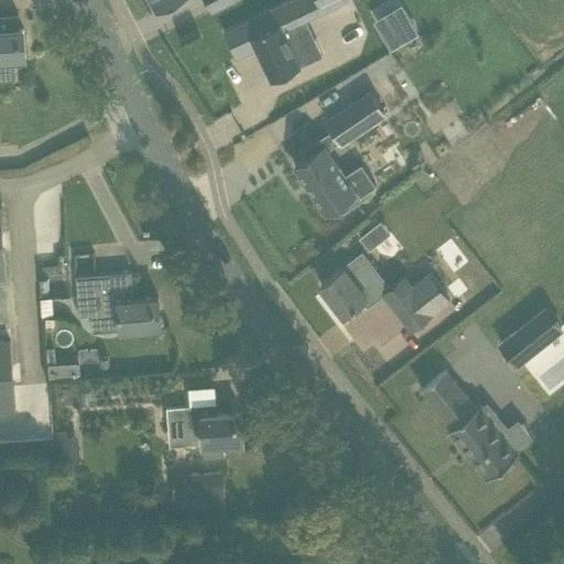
[(175,0),(150,0),(156,11),(175,0)]
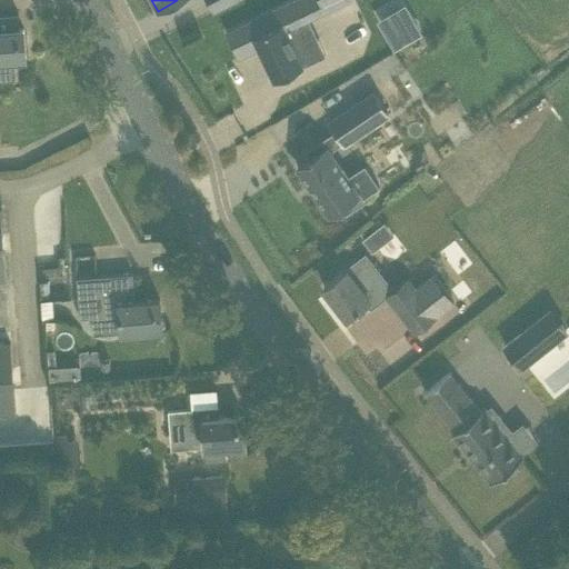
[(290,0),(226,31),(238,58),(258,49),(273,80),(303,66),(296,49),(311,41),(301,21),(308,18),(299,0),(290,0)]
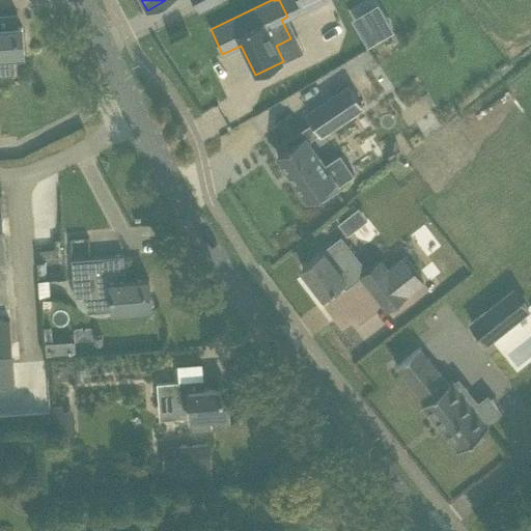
[(298,0),(279,0),(287,17),(303,9),(298,0)]
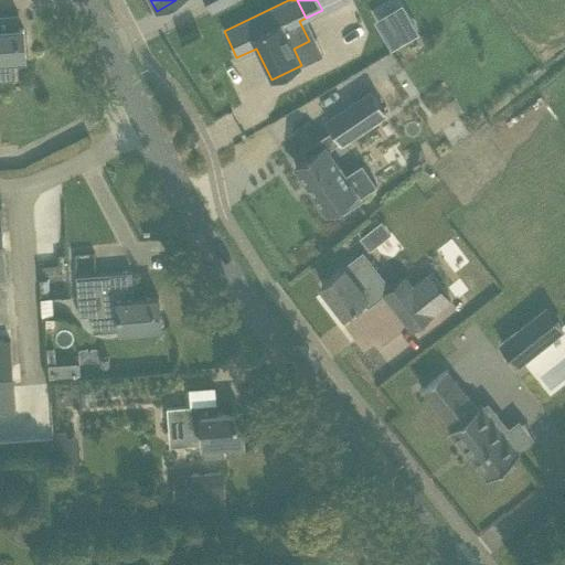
[(317,0),(322,10),(343,0),(317,0)]
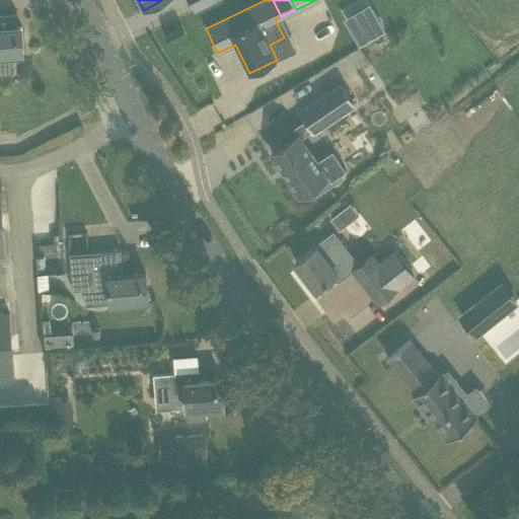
[(372,11),(350,24),(360,42),(382,28),(372,11)]
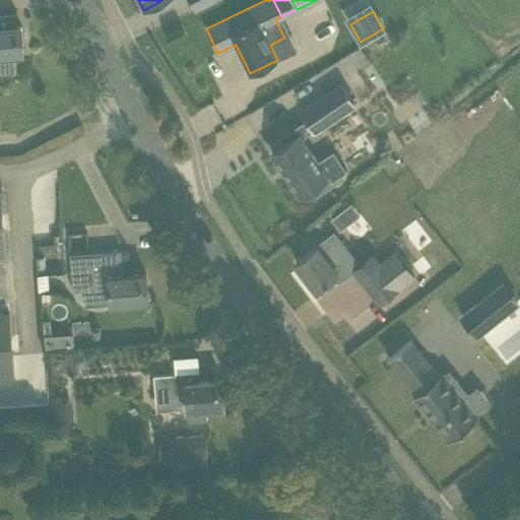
[(0,71),(11,71),(10,54),(23,53),(21,25),(17,26),(16,12),(0,12),(0,71)]
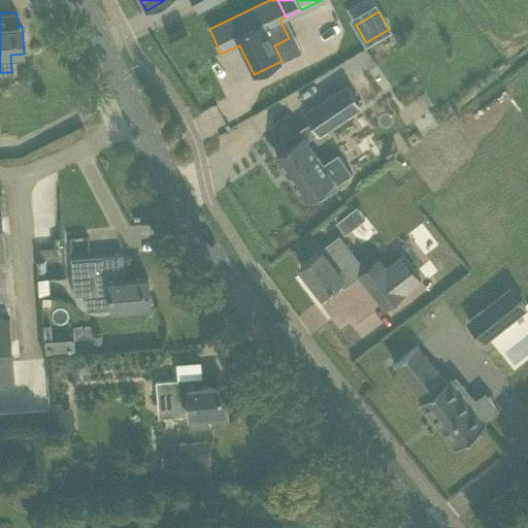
[(302,51),(286,17),(279,20),(289,38),(274,45),(282,61),(302,51)]
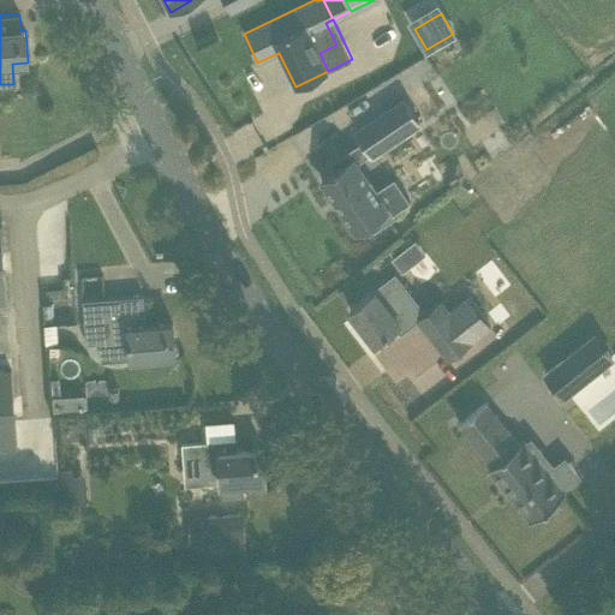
[(418,124),(402,100),(356,132),(362,141),(328,163),(333,171),(321,179),(356,231),(368,222),(374,231),(394,216),(378,192),(358,162),(370,154),(371,155),(418,124)]
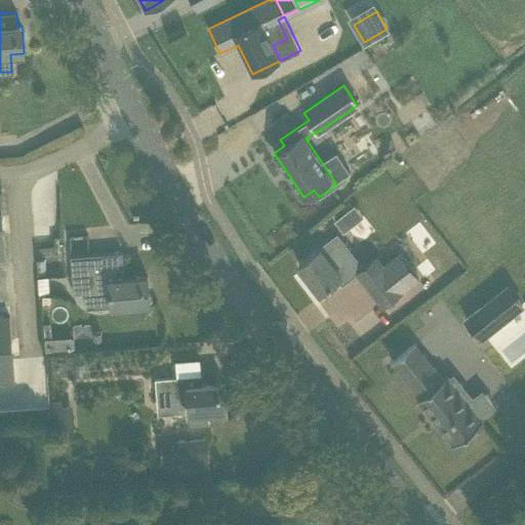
[(323,164),(336,185),(351,175),(337,155),(323,164)]
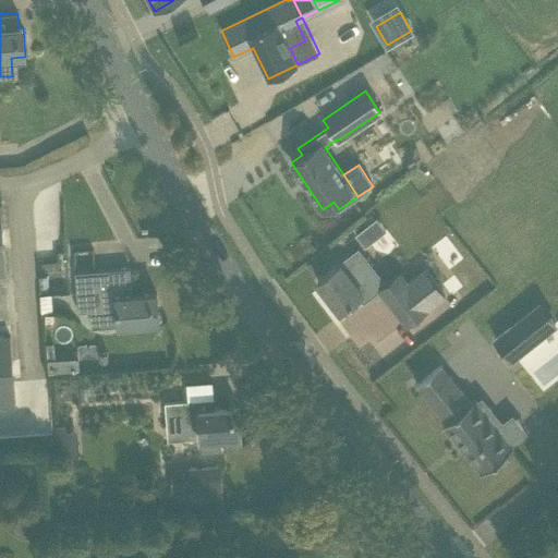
[(0,274),(5,274),(0,204),(0,405),(13,404),(8,336),(0,336),(0,274)]
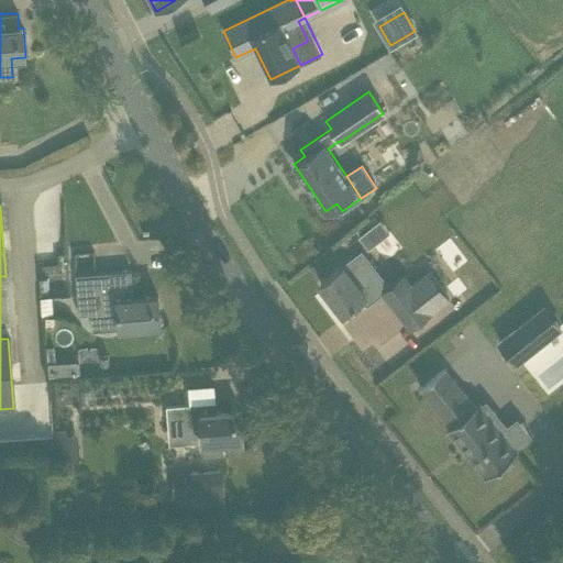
[(390,234),(381,222),(360,239),(368,251),(390,234)]
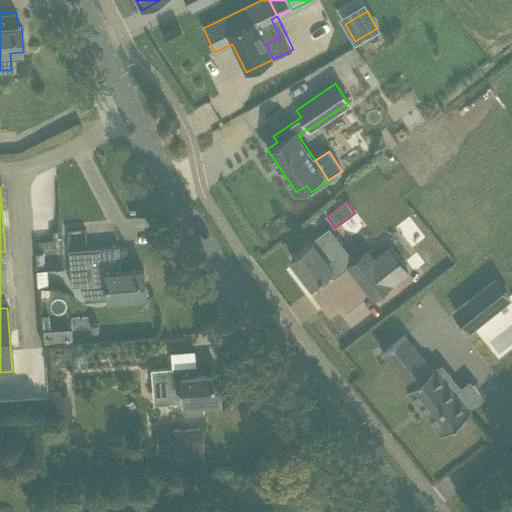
[(311,241),(311,242),(291,258),(312,285),(329,271),(333,276),(354,260),(328,228),(311,241)]
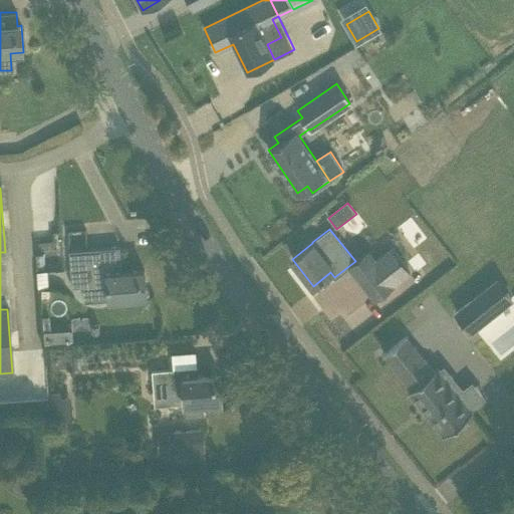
[(119,247),(68,251),(70,267),(72,288),(83,287),(105,286),(106,300),(125,298),(146,297),(144,270),(121,272),(120,262),(119,247)]
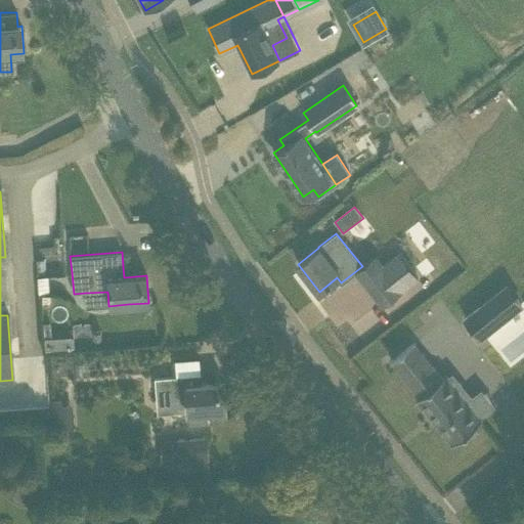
[(398,253),(362,280),(382,306),(418,278),(398,253)]
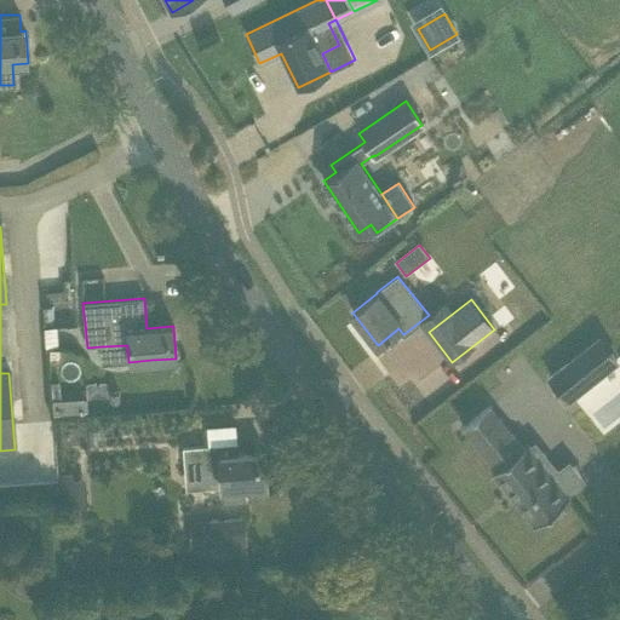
[(57,308),(46,308),(46,325),(58,325),(57,308)]
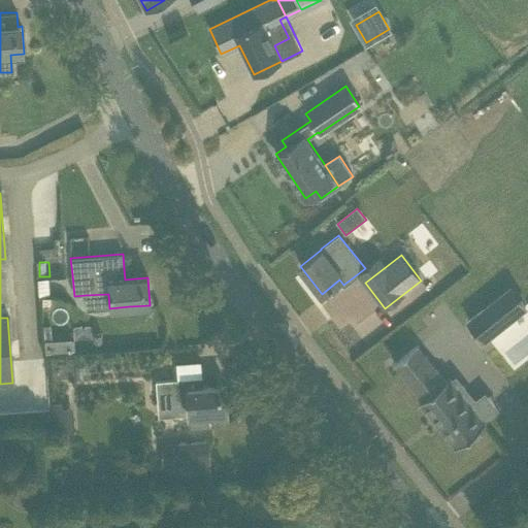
[(48,281),(38,281),(39,297),(50,296),(48,281)]
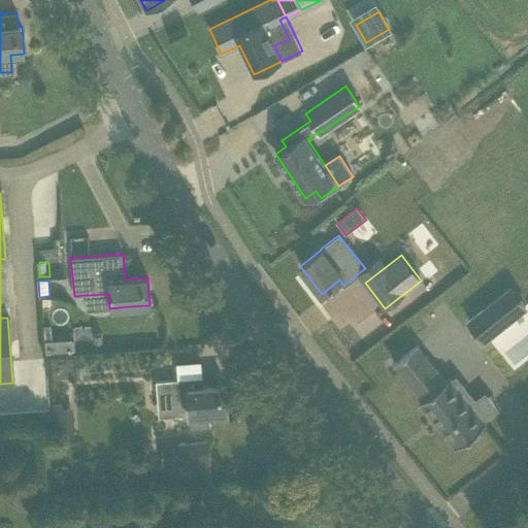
[(512,287),(468,322),(483,339),(526,304),(512,287)]
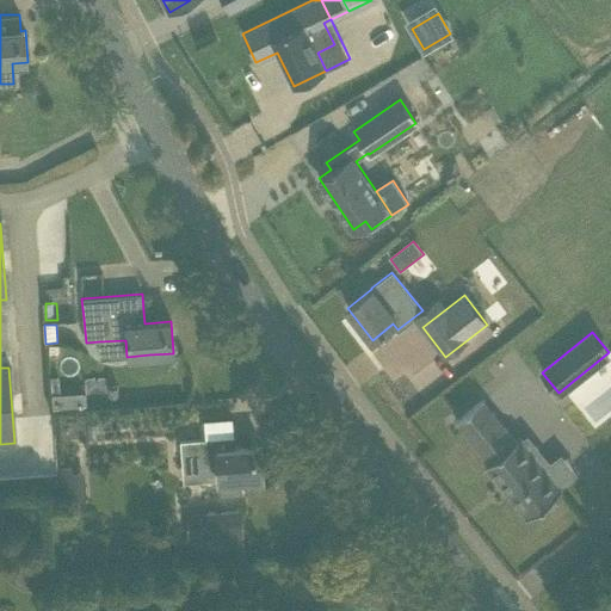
[(125,340),(99,341),(100,358),(127,357),(125,340)]
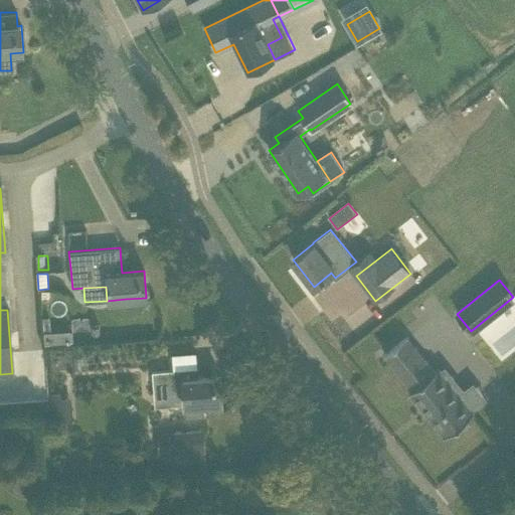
[(69,330),(57,331),(58,344),(70,343),(69,330)]
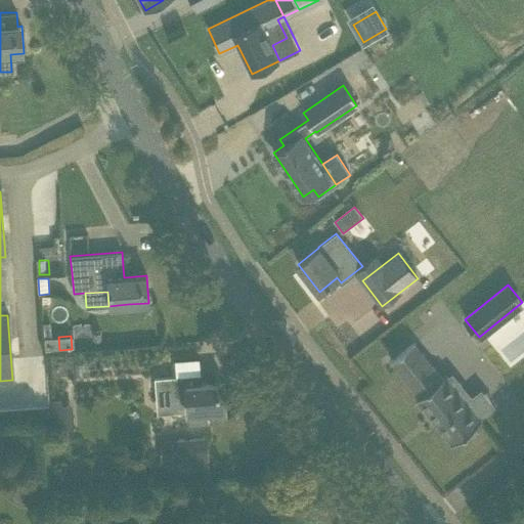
[(52,337),(45,338),(46,351),(59,350),(58,337),(52,337)]
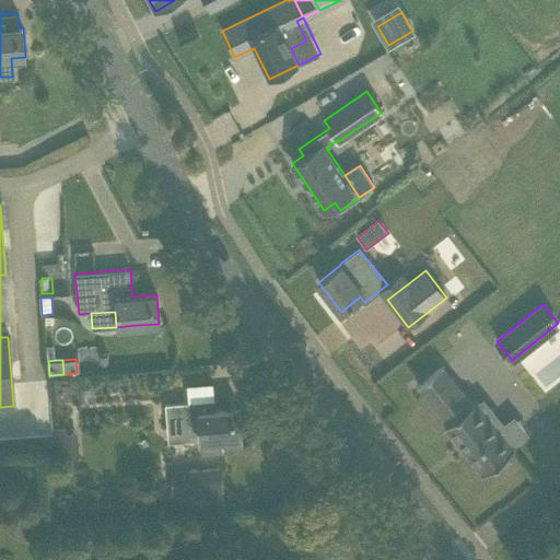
[(474,403),(443,365),(418,386),(447,423),(444,426),(482,474),(491,467),(493,469),(508,458),(505,456),(514,448),(499,430),(504,426),(490,409),(485,412),(476,400),(474,403)]
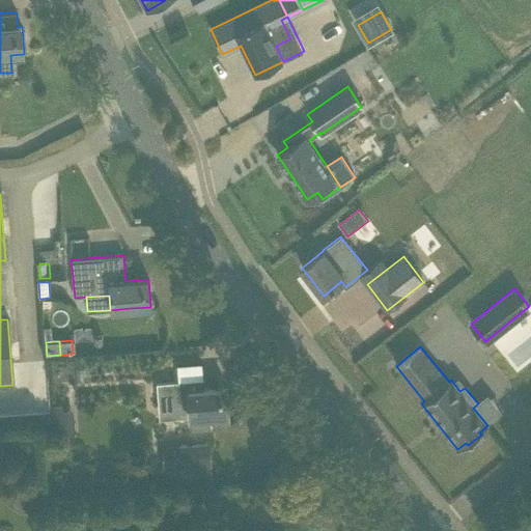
[(85,370),(77,371),(78,382),(86,381),(85,370)]
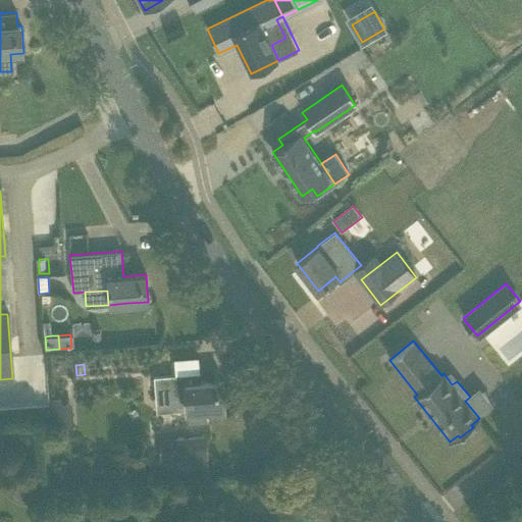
[(178,375),(153,377),(156,404),(171,403),(172,412),(186,410),(187,422),(206,421),(205,410),(225,408),(222,380),(200,382),(199,373),(178,375)]
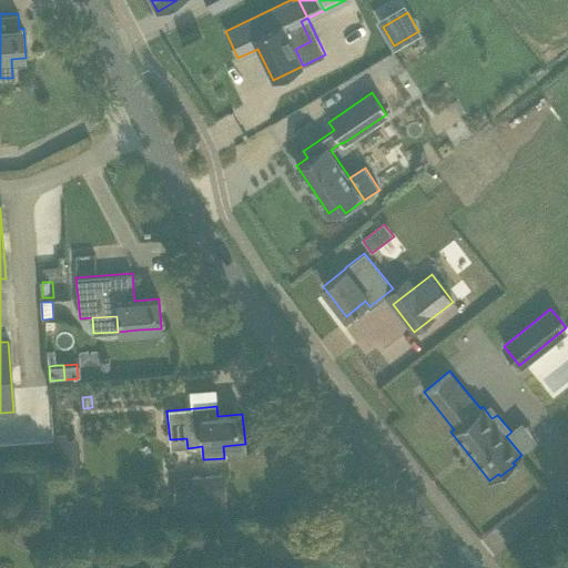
[(521,424),(511,432),(506,436),(521,455),(536,443),(521,424)]
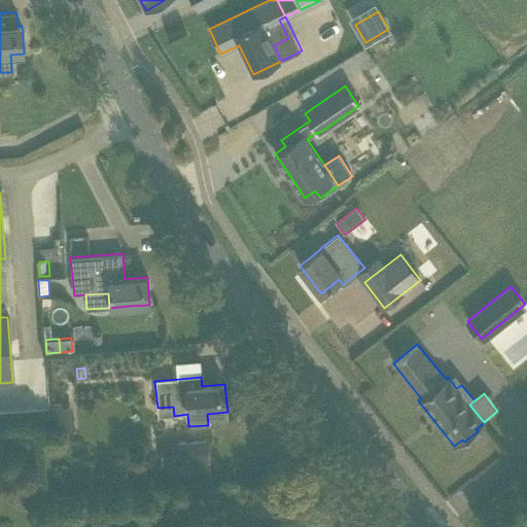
[(62,401),(53,401),(55,430),(64,429),(62,407),(62,401)]
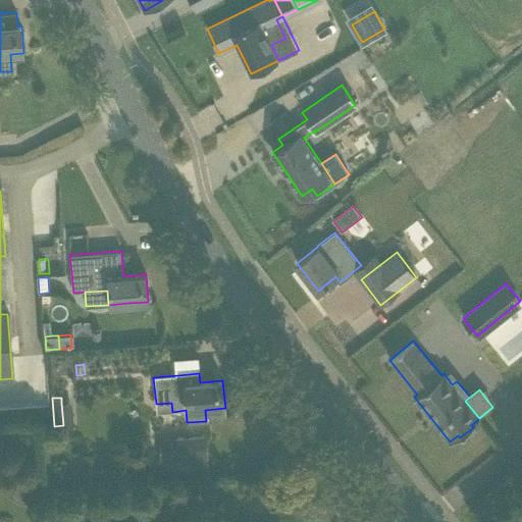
[(72,403),(61,403),(63,425),(73,425),(72,403)]
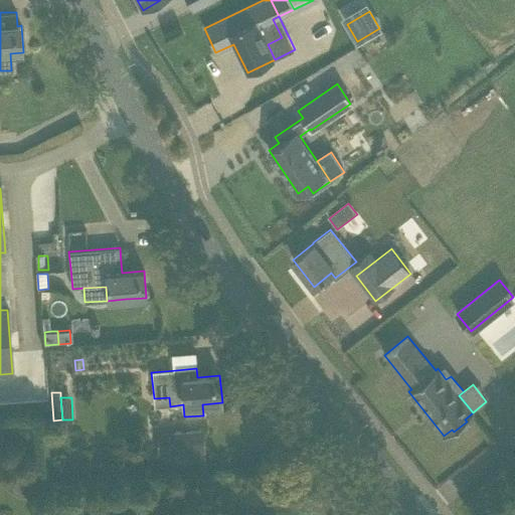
[(170,406),(169,397),(154,398),(154,407),(170,406)]
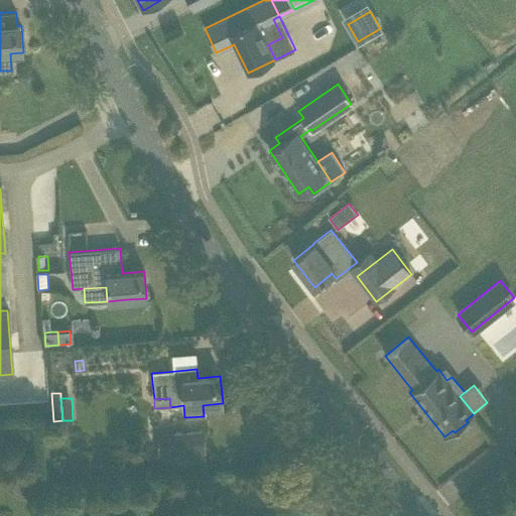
[(174,432),(157,433),(159,457),(176,456),(176,464),(206,462),(204,430),(174,433),(174,432)]
